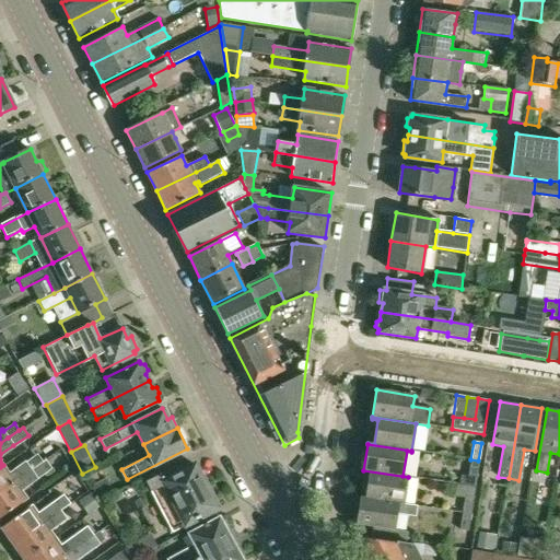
[(0,491),(31,469),(43,461),(36,453),(25,461),(9,471),(3,465),(0,467),(0,491)]
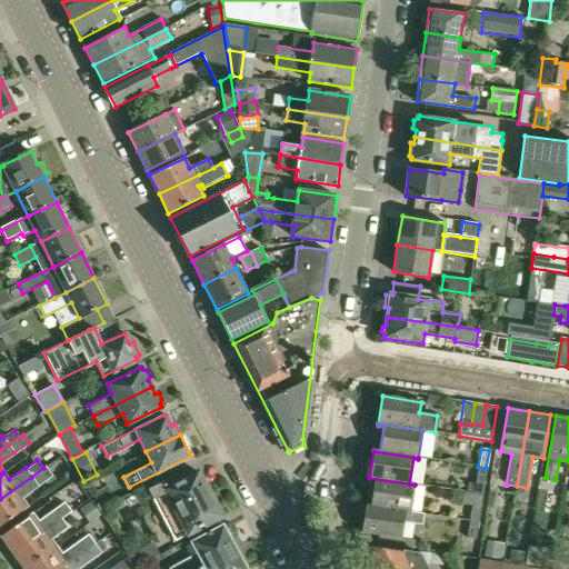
[(0,525),(27,506),(21,497),(35,488),(36,488),(52,476),(47,466),(43,468),(31,477),(0,499),(0,525)]
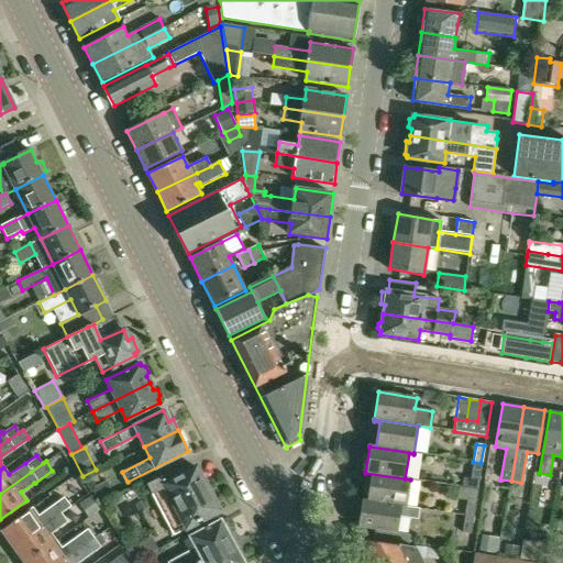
[(473,462),(468,488),(476,489),(481,463),(473,462)]
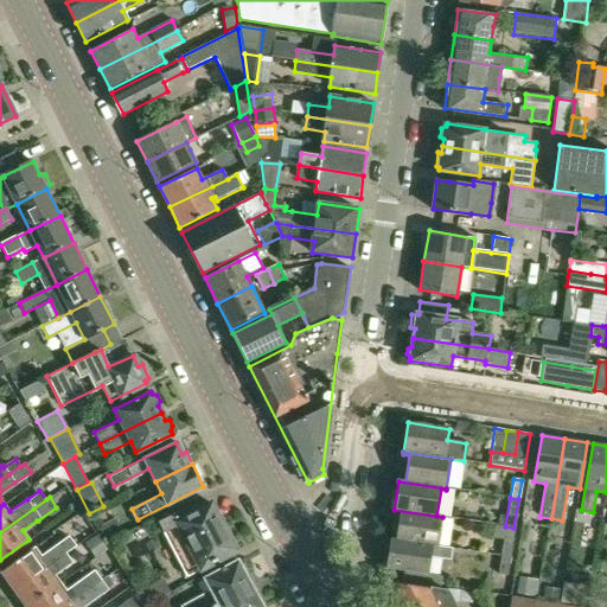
[(198,500),(159,522),(187,575),(205,567),(236,550),(230,537),(231,534),(227,524),(223,524),(221,519),(213,506),(211,503),(202,508),(198,500)]
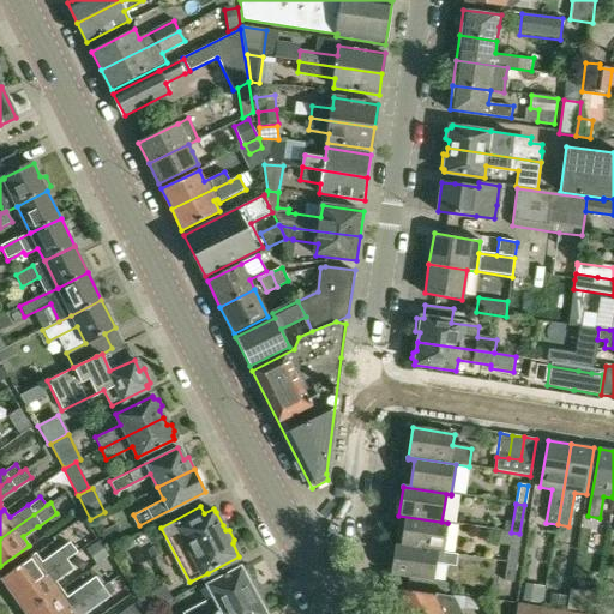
[(395,545),(395,546),(456,554),(443,552),(447,523),(398,516),(398,518),(405,519),(401,546),(395,545)]
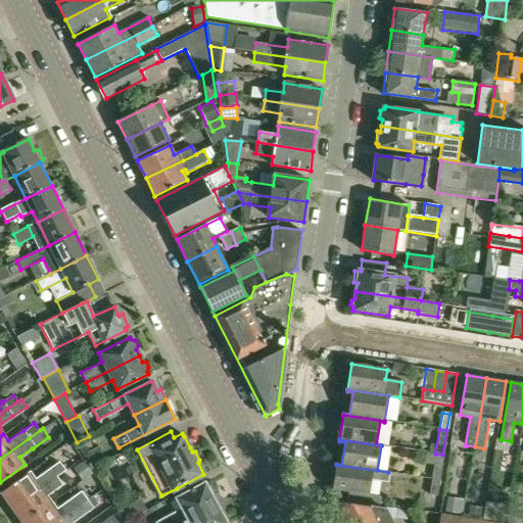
[(85,454),(93,470),(107,463),(99,446),(85,454)]
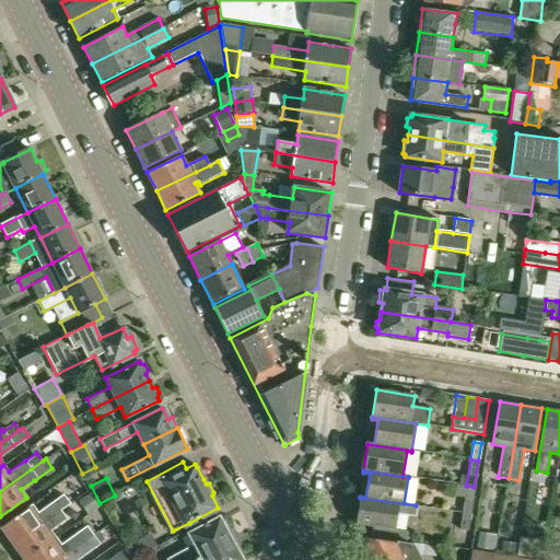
[(464,499),(462,512),(470,513),(473,497),(474,487),(466,486),(464,499)]
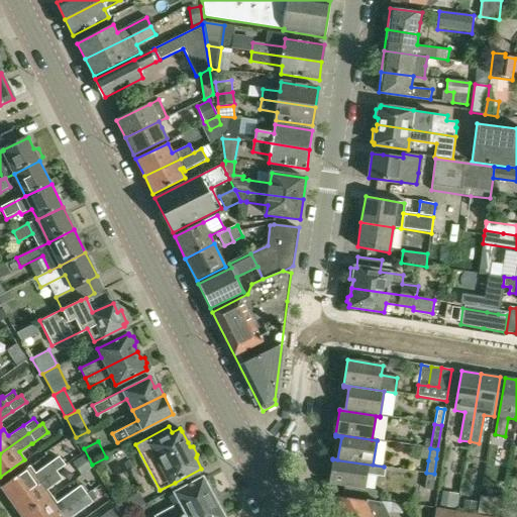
[(73,462),(81,475),(93,467),(85,454),(73,462)]
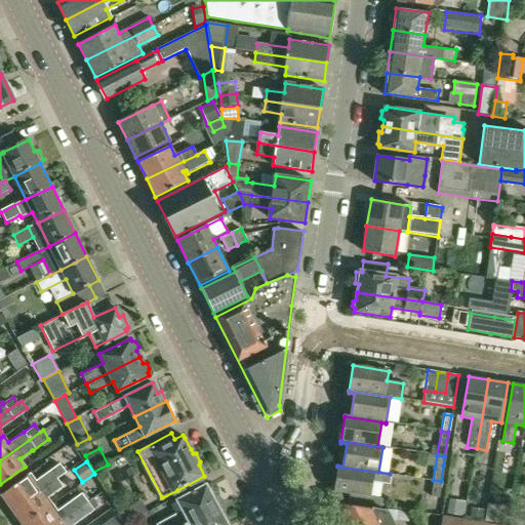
[(9,503),(13,509),(55,477),(65,471),(59,463),(35,480),(30,473),(2,493),(3,494),(3,497),(6,503),(9,503)]
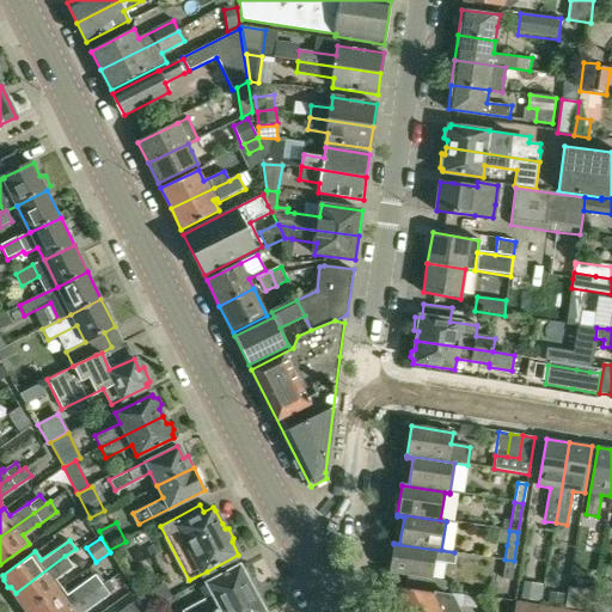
[(389,573),(407,576),(405,585),(444,591),(445,581),(430,579),(434,562),(453,564),(454,552),(393,544),(389,573)]
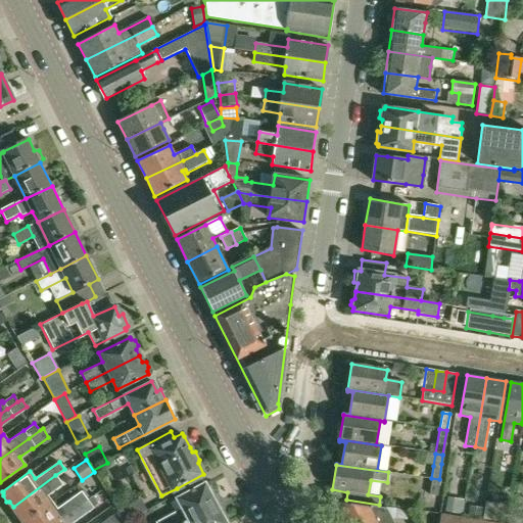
[(22,522),(51,502),(46,493),(60,483),(55,475),(13,507),(17,513),(17,514),(22,522)]
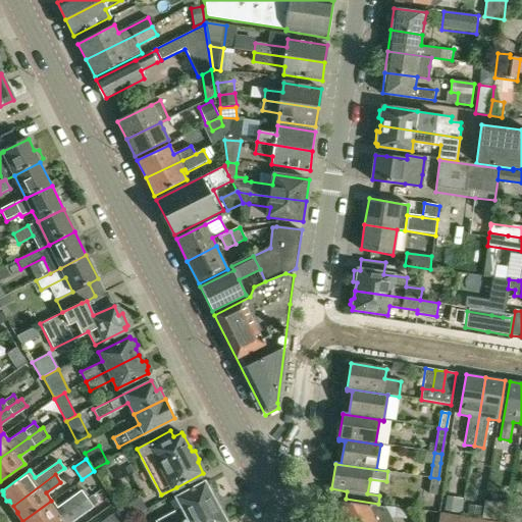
[(435,494),(438,478),(430,477),(428,493),(435,494)]
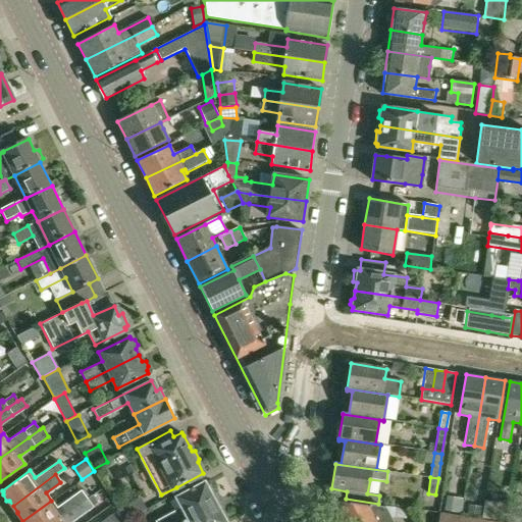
[(153,521),(179,521),(216,503),(212,494),(213,490),(210,484),(206,483),(205,482),(177,497),(183,507),(153,521)]
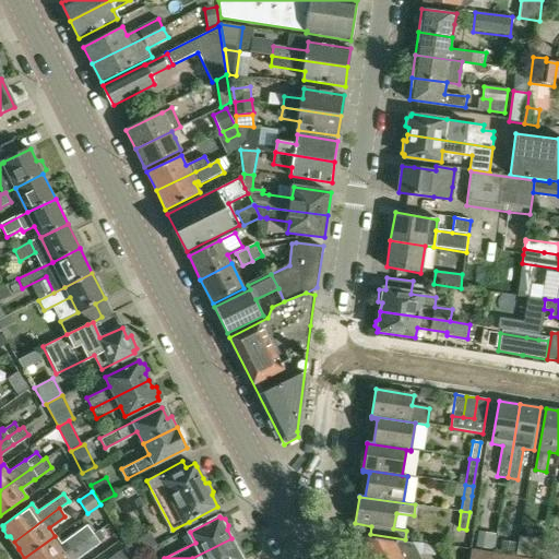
[(57,558),(83,540),(94,534),(87,525),(60,544),(55,536),(24,558),(57,558)]
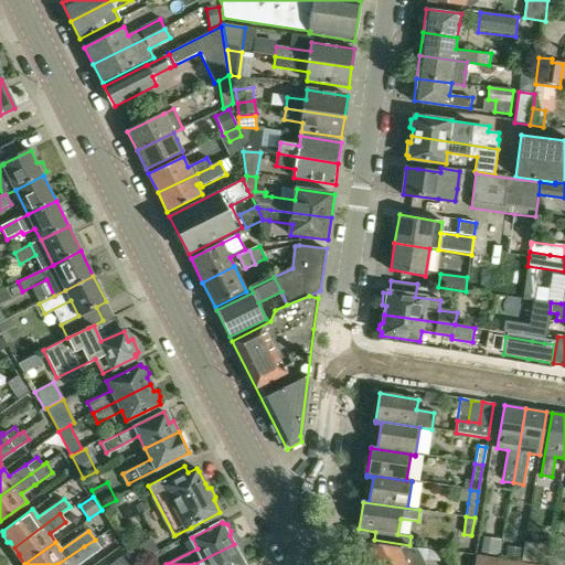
[(127,552),(134,564),(159,551),(152,537),(127,552)]
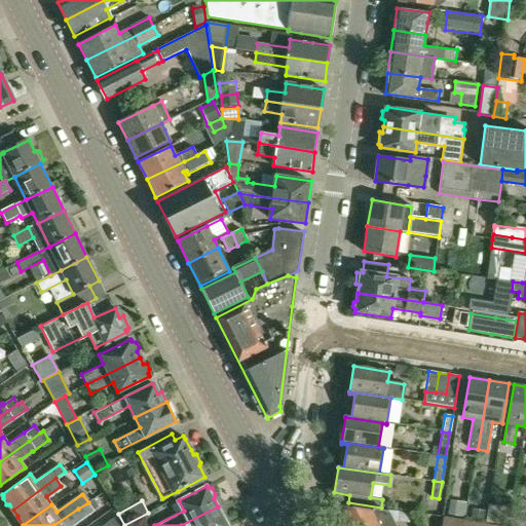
[(78,509),(53,525),(69,525),(83,517),(92,510),(88,502),(78,509)]
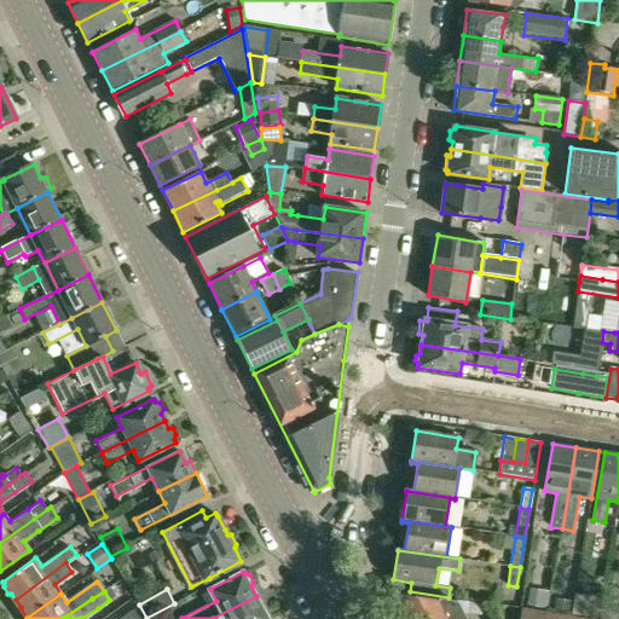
[(544,608),(547,595),(528,591),(526,606),(544,608)]
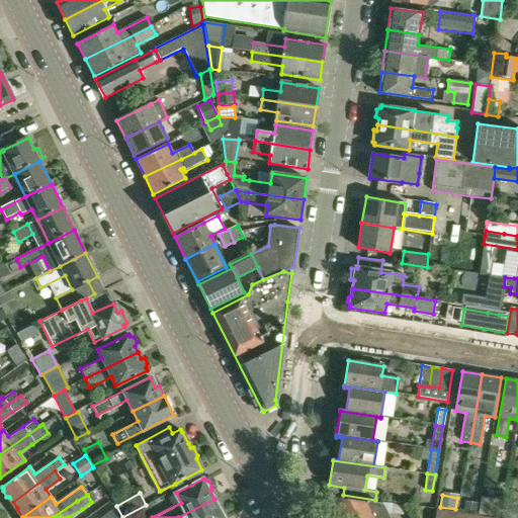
[(389,517),(381,504),(332,497),(343,517),(389,517)]
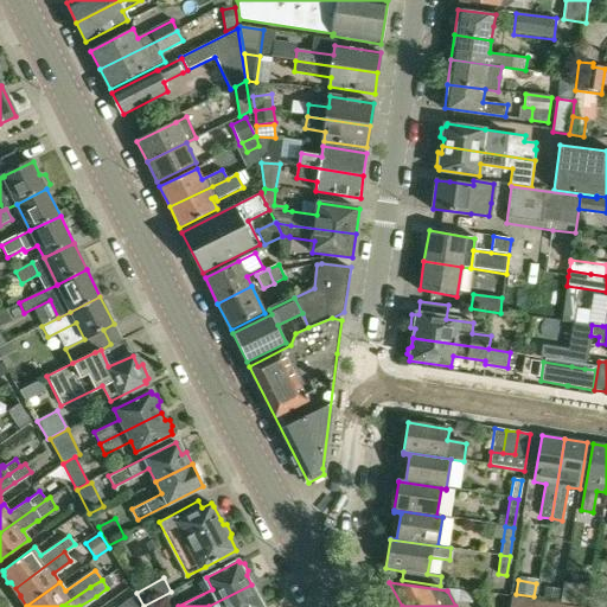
[(582,606),(586,586),(563,582),(561,602),(582,606)]
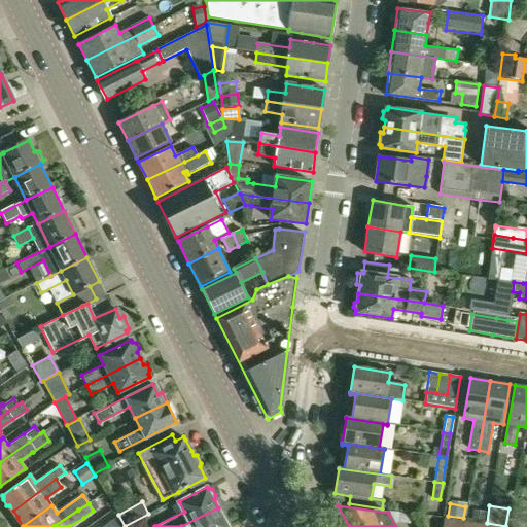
[(222,515),(218,507),(181,526),(229,526),(230,522),(226,516),(222,515)]
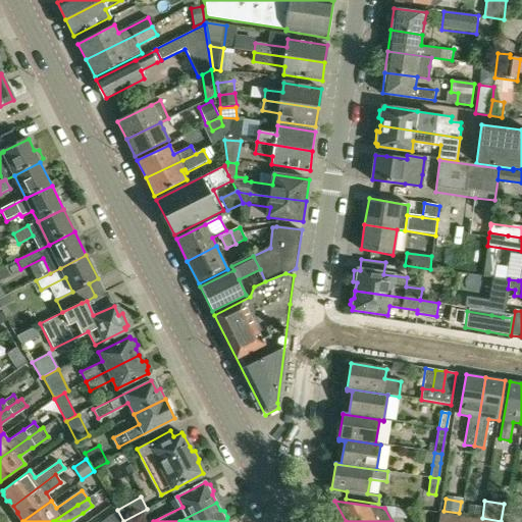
[(481,507),(468,505),(467,517),(480,519),(481,507)]
